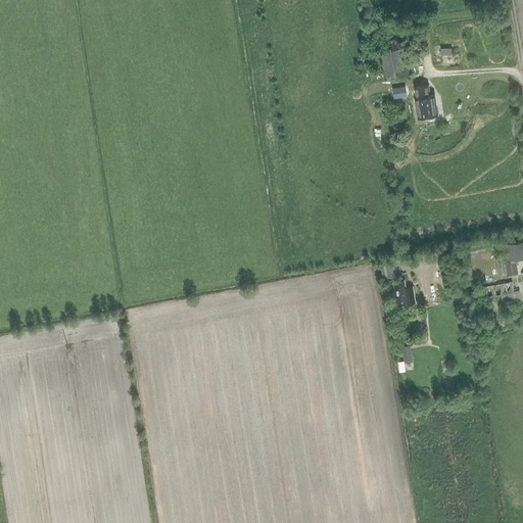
[(385,79),(409,76),(405,48),(401,49),(400,44),(396,44),(396,39),(387,40),(388,44),(380,45),(385,79)]
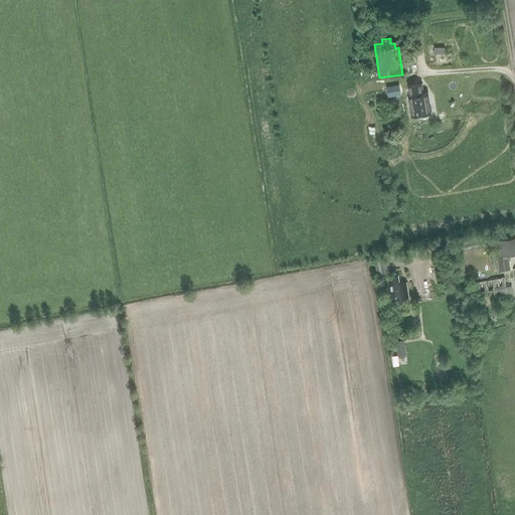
[(448,52),(448,46),(438,45),(437,52),(431,52),(431,64),(456,65),(456,52),(448,52)]
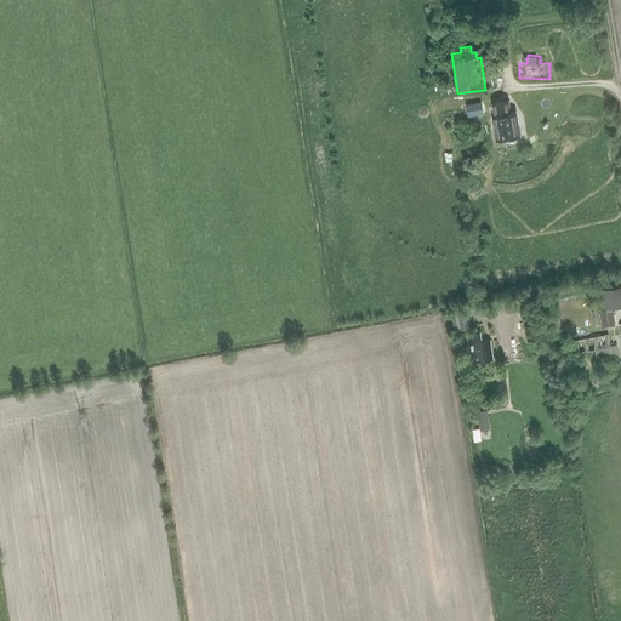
[(510,113),(508,101),(494,103),(495,115),(494,115),(497,140),(497,137),(518,134),(518,136),(519,136),(516,112),(510,113)]
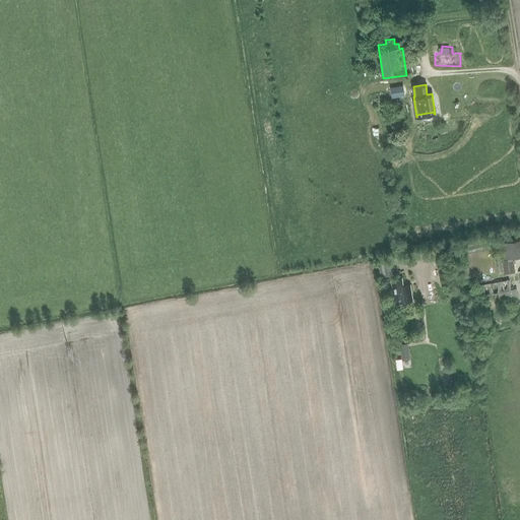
[(519,239),(500,243),(505,272),(514,270),(512,257),(514,257),(515,262),(519,261),(519,239)]
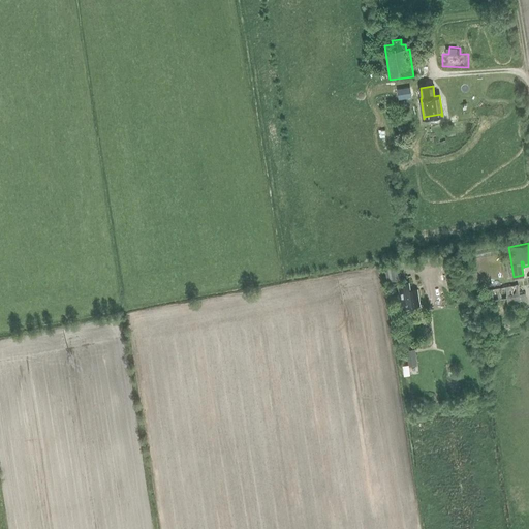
[(401,263),(387,266),(390,280),(404,278),(401,263)]
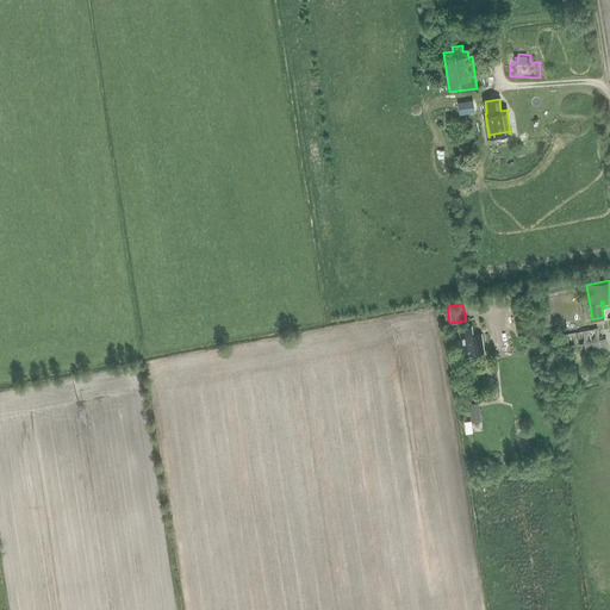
[(512,307),(516,331),(524,330),(520,306),(512,307)]
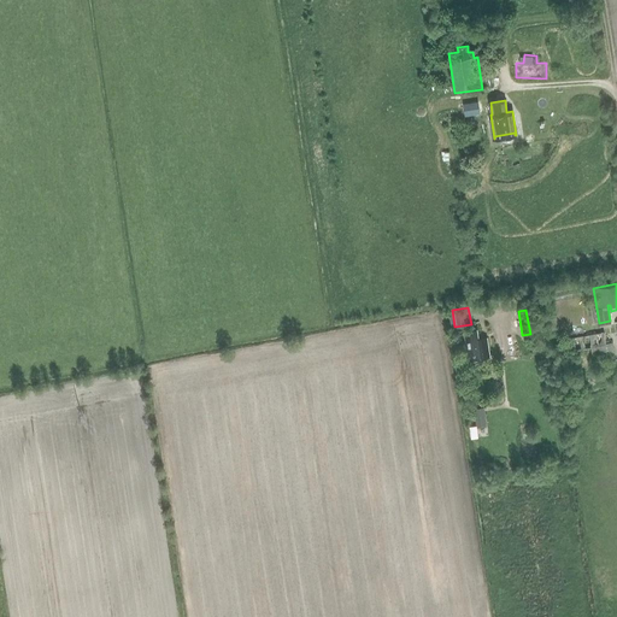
[(487,339),(482,339),(480,340),(479,329),(465,331),(468,341),(465,342),(469,364),(486,362),(485,357),(491,357),(487,339)]
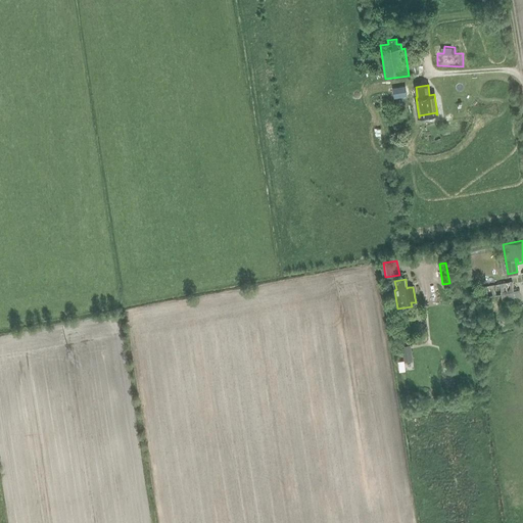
[(512,282),(477,288),(478,298),(501,294),(504,308),(516,306),(514,291),(518,290),(517,284),(512,285),(512,282)]
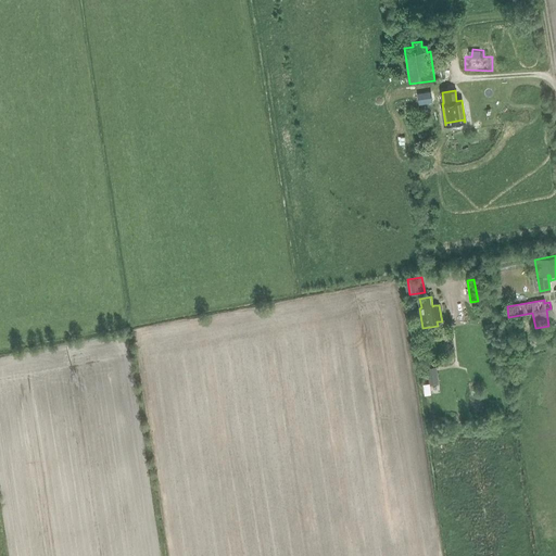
[(431,383),(441,383),(440,366),(431,367),(431,383)]
